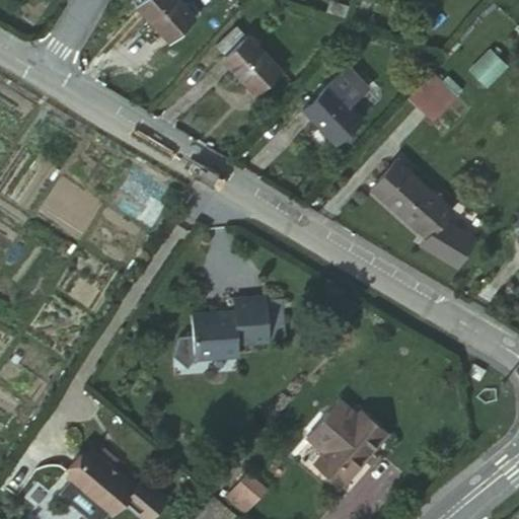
[(164,36),(189,16),(175,0),(134,0),(134,1),(164,36)]
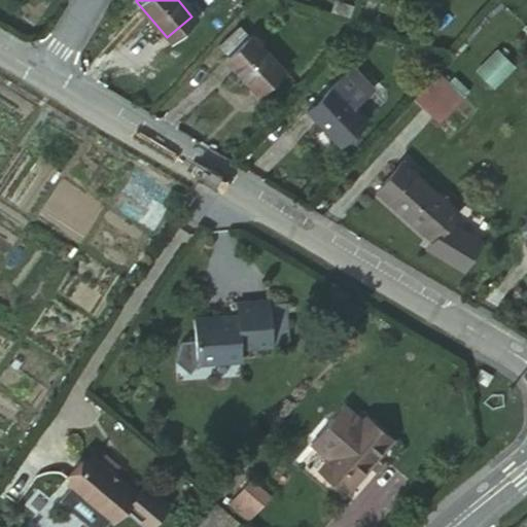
[(218,40),(227,50),(249,33),(241,22),(218,40)]
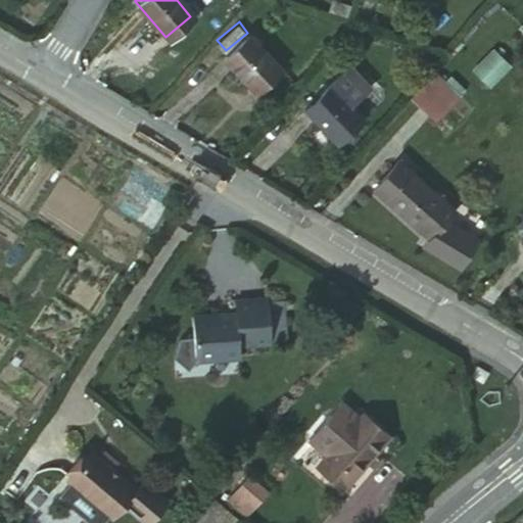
[(253,89),(278,68),(248,33),(223,54),(253,89)]
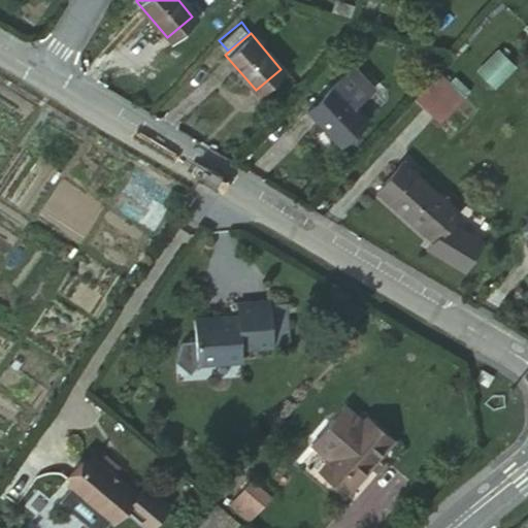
[(497,51),(475,72),(494,91),(516,68),(497,51)]
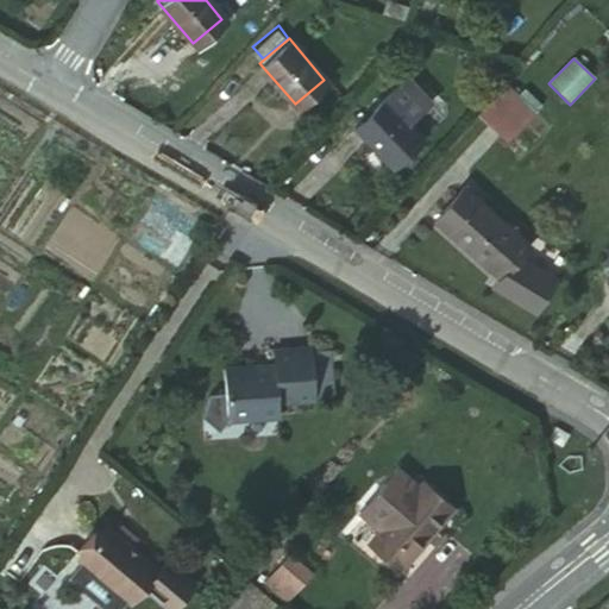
[(508,87),(479,118),(508,144),(537,114),(508,87)]
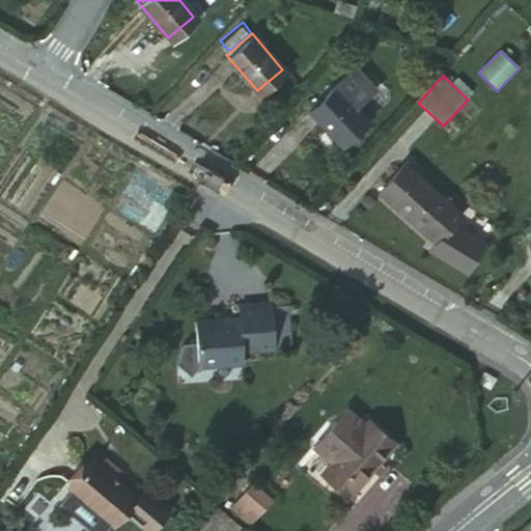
[(338,142),(363,119),(333,85),(305,109),(338,142)]
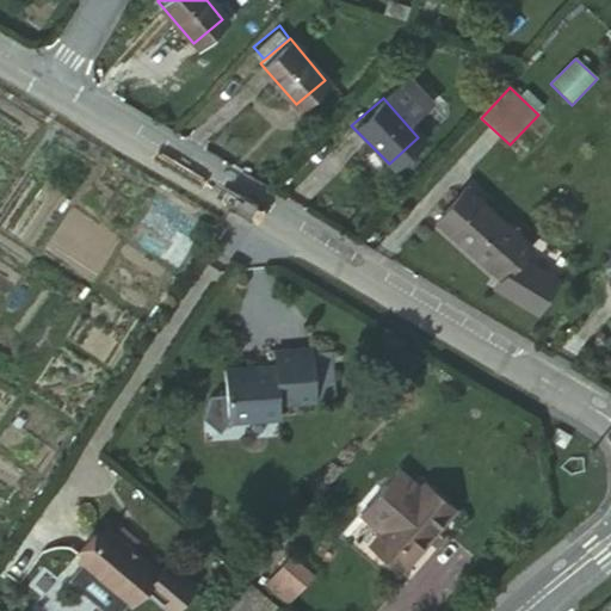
[(513,260),(524,247),(458,186),(429,216),(494,275),(498,277),(513,260)]
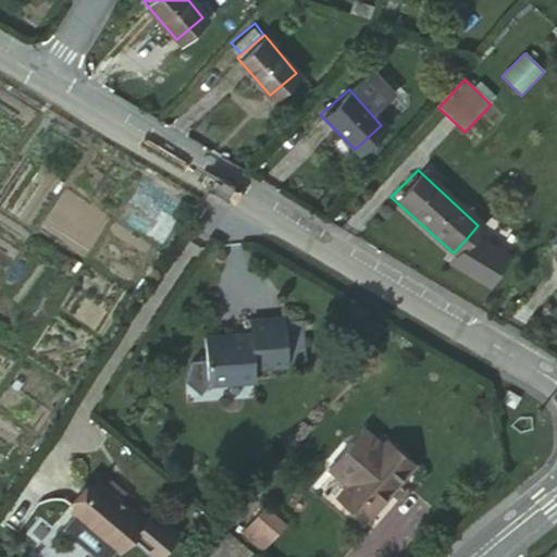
[(450,250),(443,258),(481,286),(500,258),(468,237),(454,252),(450,250)]
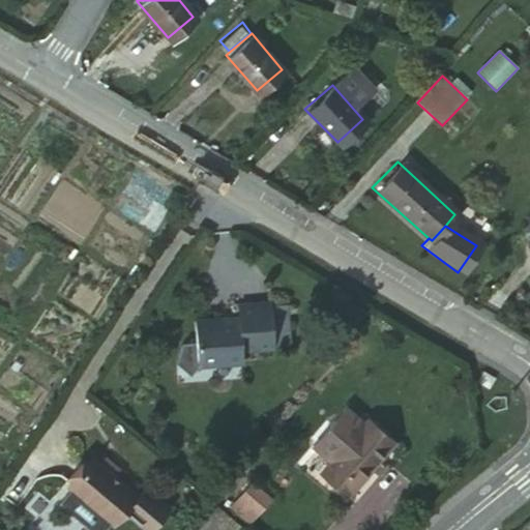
[(239,349),(274,345),(274,343),(270,301),(236,304),(236,318),(192,323),(196,362),(240,359),(239,349)]
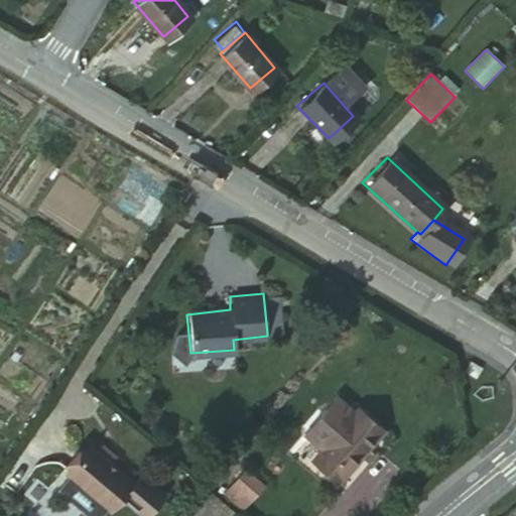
[(263,294),(267,334),(282,333),(279,293),(263,294)]
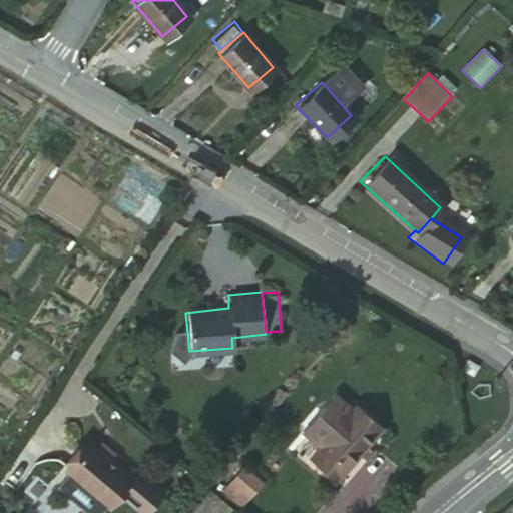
[(480,366),(467,359),(461,372),(473,379),(480,366)]
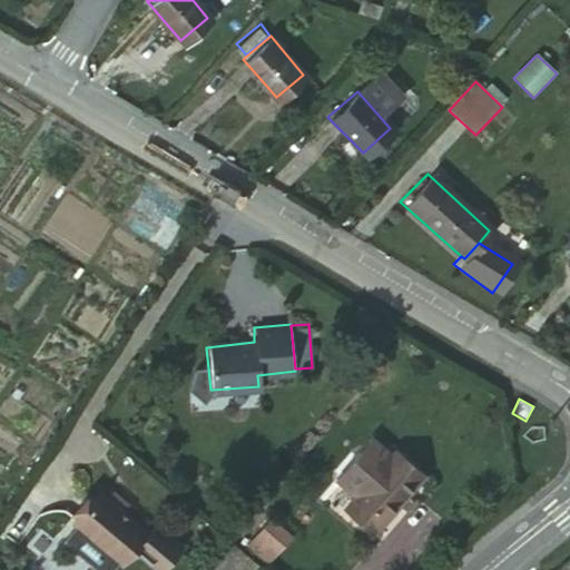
[(390,454),(423,483),(431,474),(400,446),(390,454)]
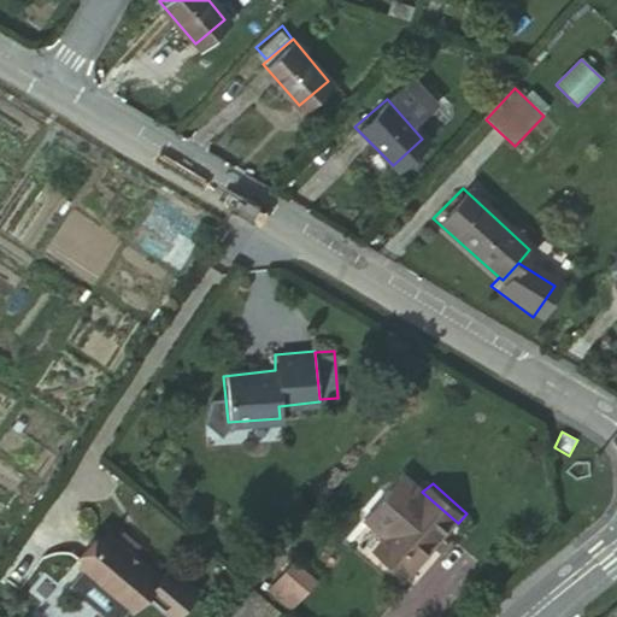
[(406,582),(458,523),(422,492),(370,552),(406,582)]
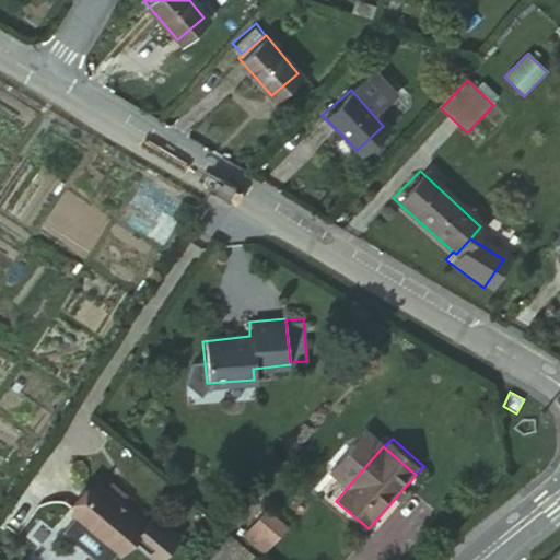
[(113,552),(137,524),(91,483),(66,514),(113,552)]
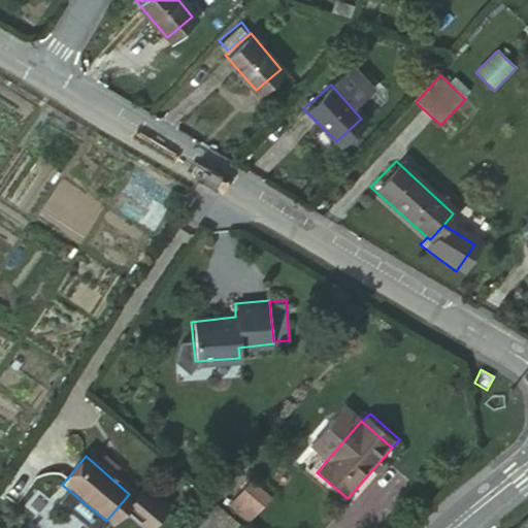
[(245,484),(232,499),(252,517),(265,500),(245,484)]
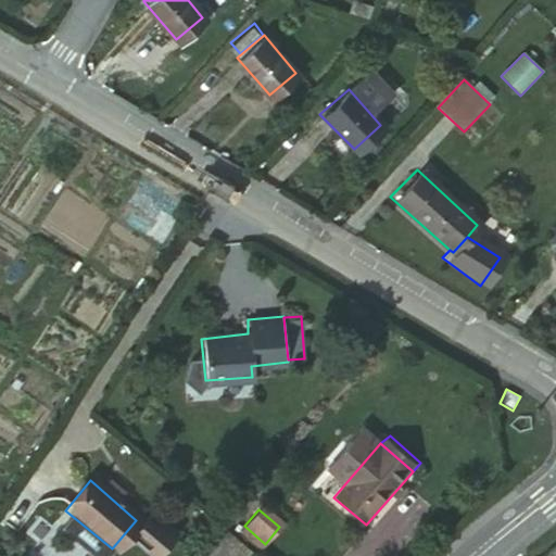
[(244,526),(236,535),(256,553),(265,544),(244,526)]
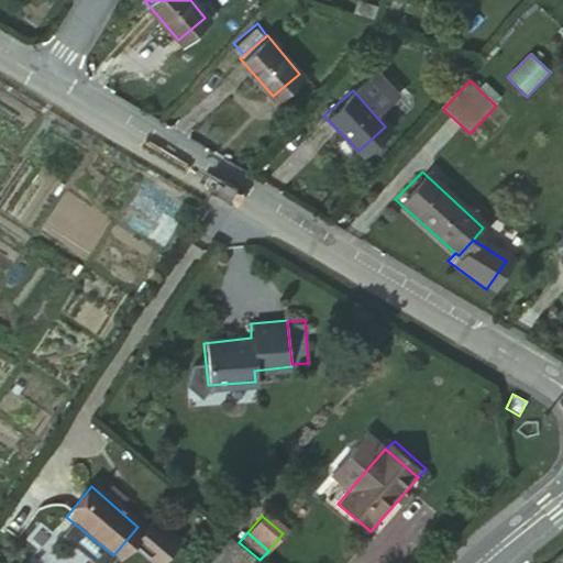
[(232,562),(213,553),(208,562),(232,562)]
